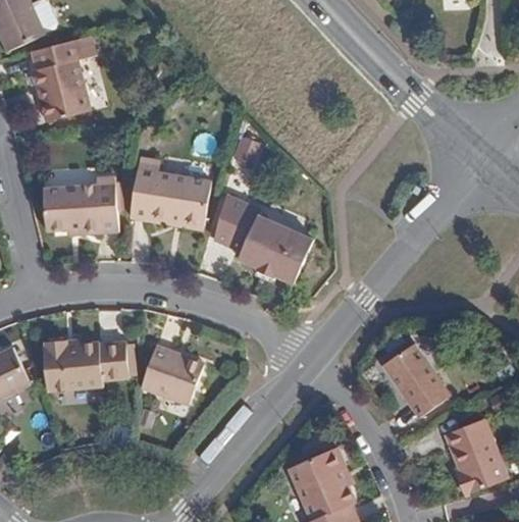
[(0,37),(7,52),(44,35),(28,0),(0,0),(0,37)]
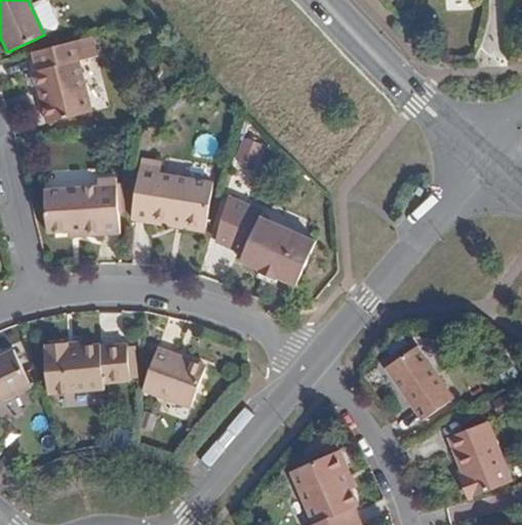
[(44,101),(39,101),(45,124),(90,112),(77,62),(82,59),(77,40),(31,52),(36,71),(32,72),(36,90),(40,88),(44,101)]
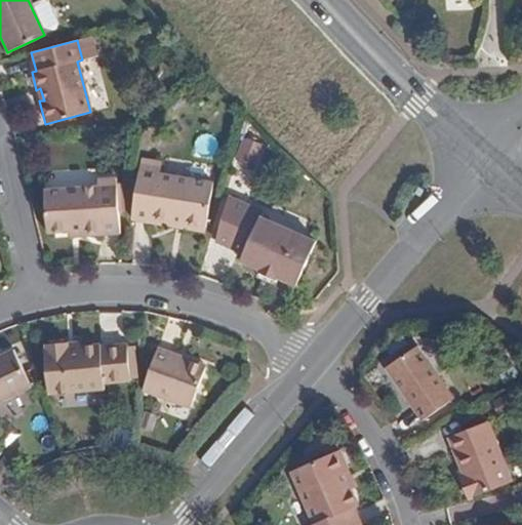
[(240,140),(232,162),(251,169),(259,148),(240,140)]
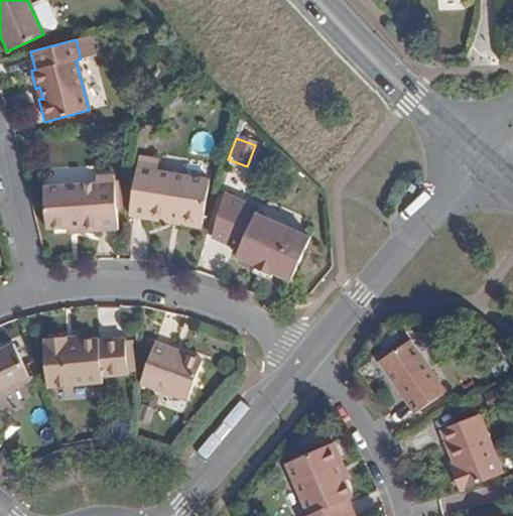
[(164,215),(201,222),(208,180),(155,171),(156,165),(136,161),(127,216),(163,221),(164,215)]
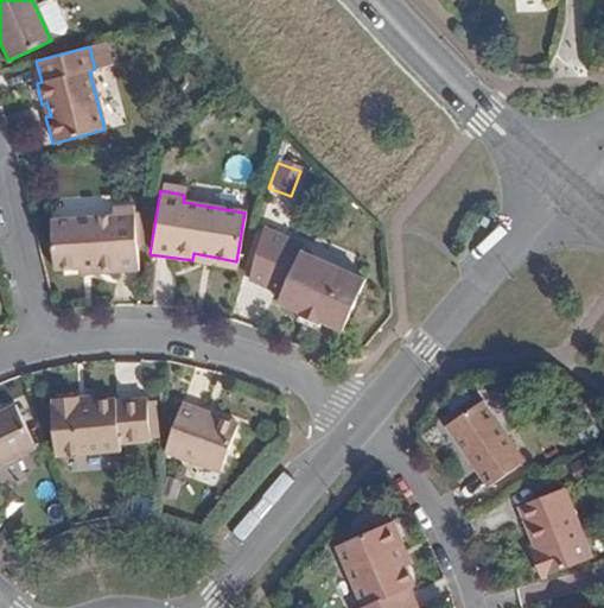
[(96,266),(95,273),(137,271),(132,207),(112,208),(112,215),(49,220),(52,270),(78,268),(96,266)]
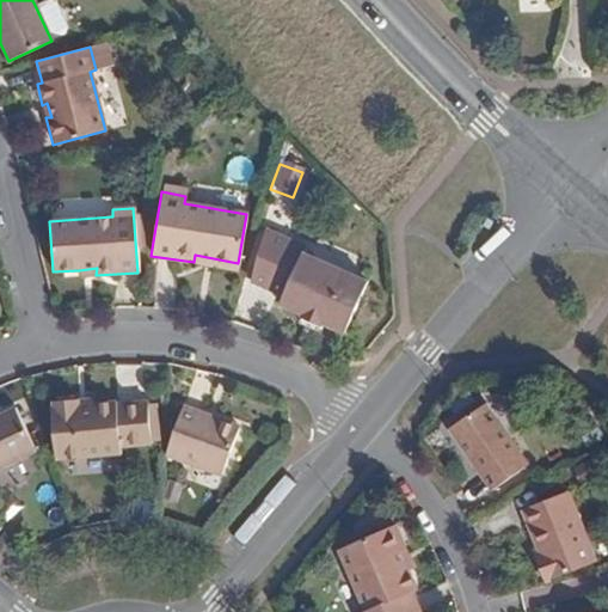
[(300,314),(300,317),(319,325),(320,324),(343,334),(366,282),(301,254),(305,248),(264,230),(249,282),(281,297),(277,305),(300,314)]
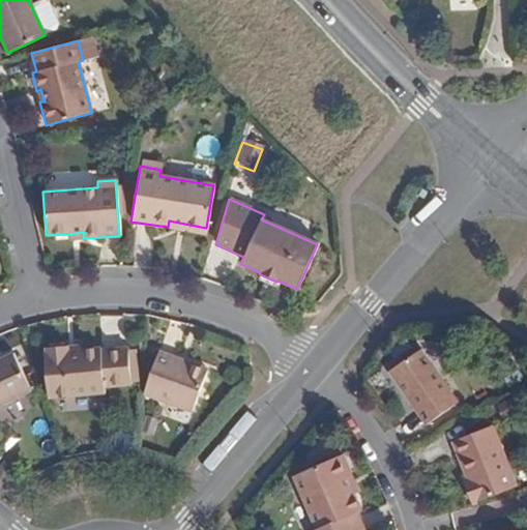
[(206,233),(206,228),(169,221),(168,227),(206,233)]
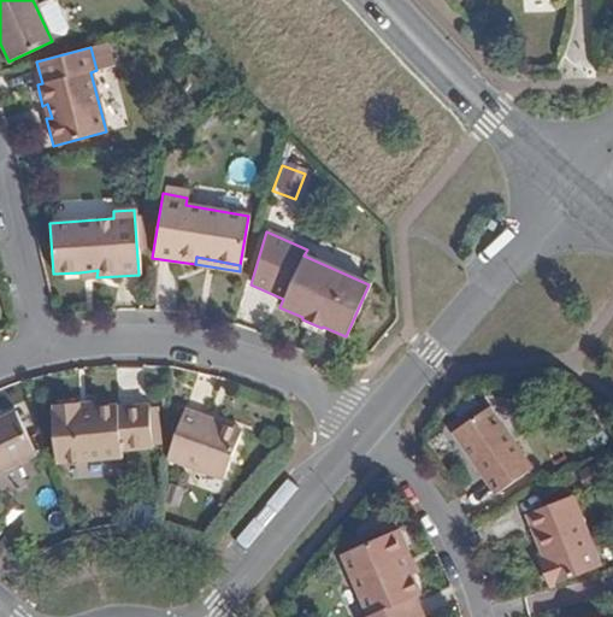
[(322,328),(302,319),(299,325),(319,334),(322,328)]
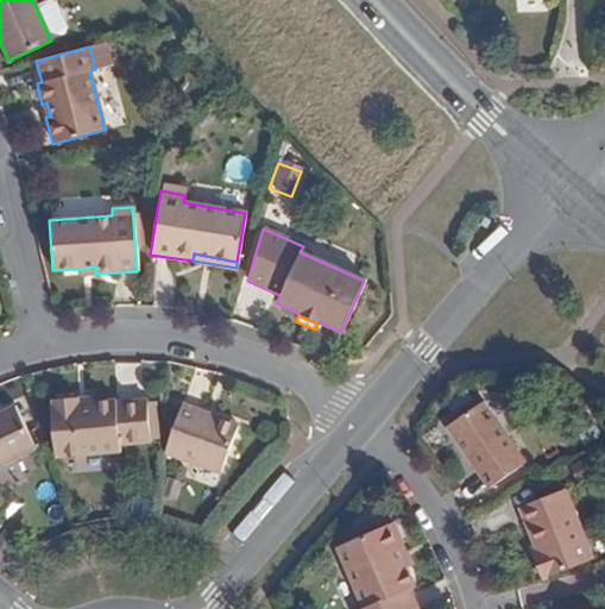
[(77,403),(76,397),(50,400),(51,406),(49,406),(54,457),(119,451),(118,445),(149,441),(145,400),(114,402),(114,400),(92,402),(77,403)]
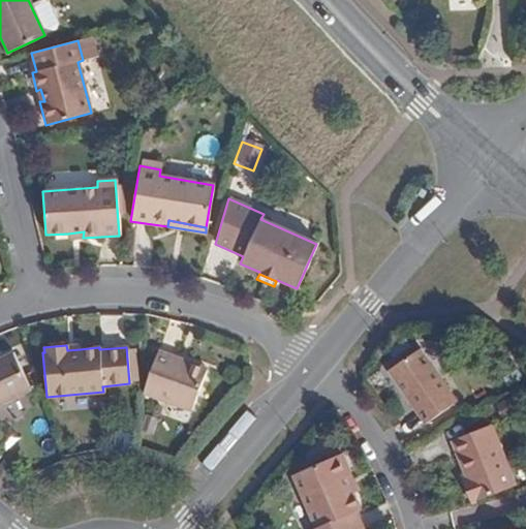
[(389,370),(424,422),(456,402),(418,350),(389,370)]
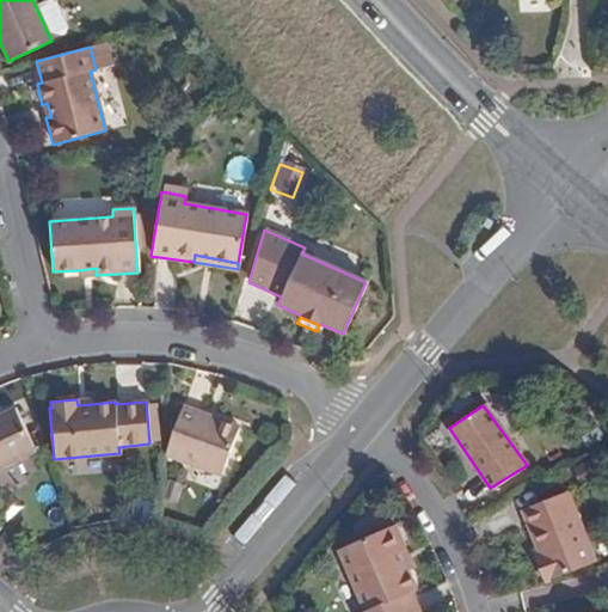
[(0,467),(35,451),(12,407),(0,412),(0,467)]
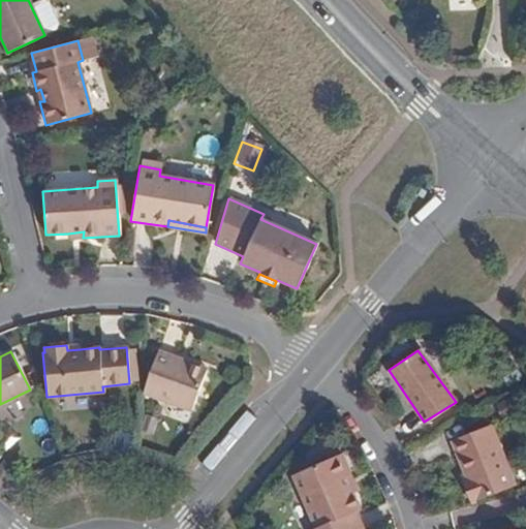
[(157,351),(142,393),(190,410),(205,370),(157,351)]
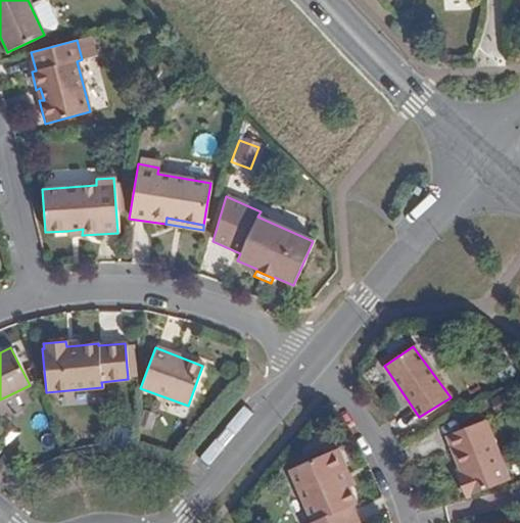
[(463,480),(458,482),(463,495),(507,481),(484,420),(445,435),(460,472),(463,480)]
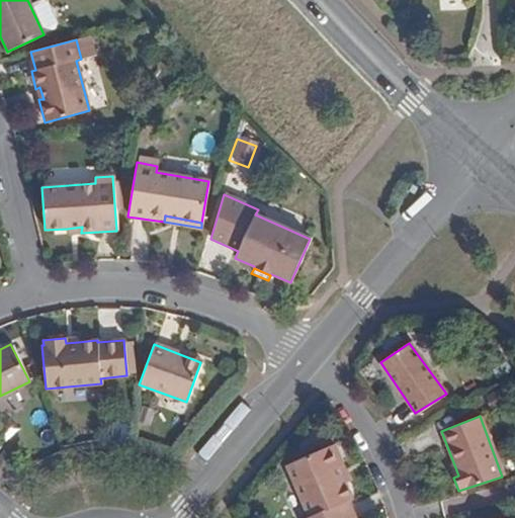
[(337,465),(341,462),(333,444),(285,464),(308,516),(305,517),(355,517),(347,500),(352,497),(344,482),(337,465)]
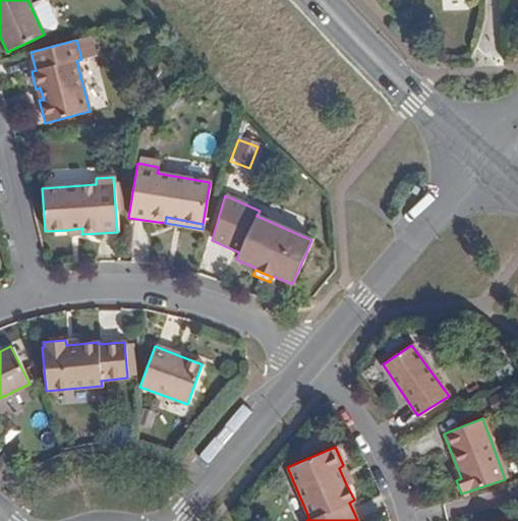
[(351,481),(343,465),(339,468),(346,484),(351,481)]
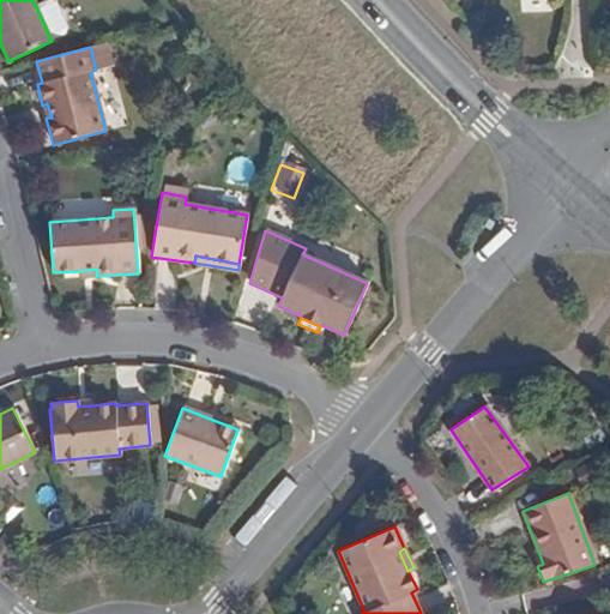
[(533,555),(537,566),(543,564),(539,554),(533,555)]
